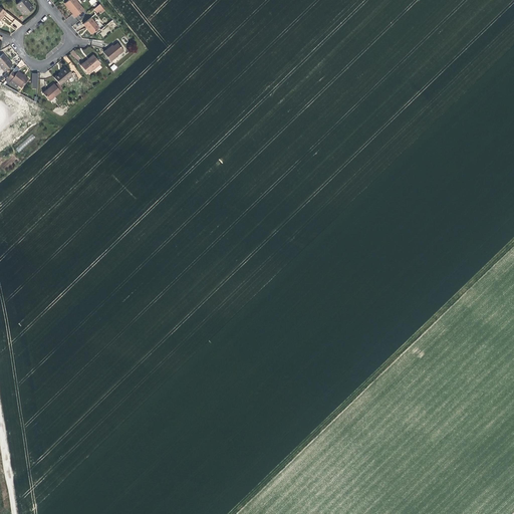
[(25,0),(20,0),(16,4),(23,14),(32,7),(27,2),(25,0)]
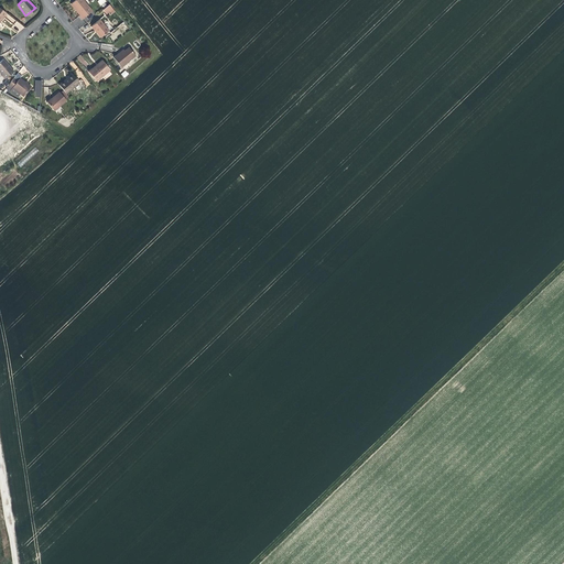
[(82,0),(76,0),(72,4),(76,9),(74,10),(77,13),(76,14),(80,19),(90,10),(82,0)]
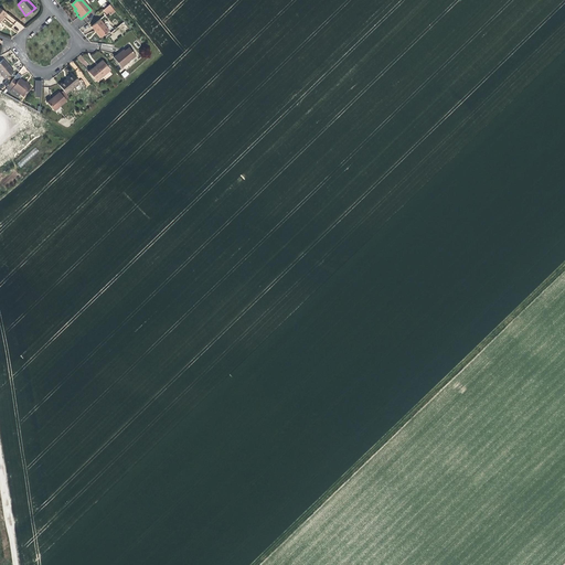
[(108,3),(102,9),(105,13),(108,10),(112,8),(108,3)]
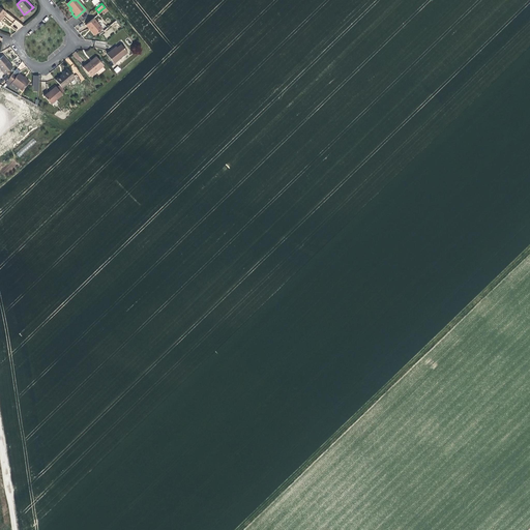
[(91,18),(84,24),(87,28),(88,27),(93,33),(99,28),(91,18)]
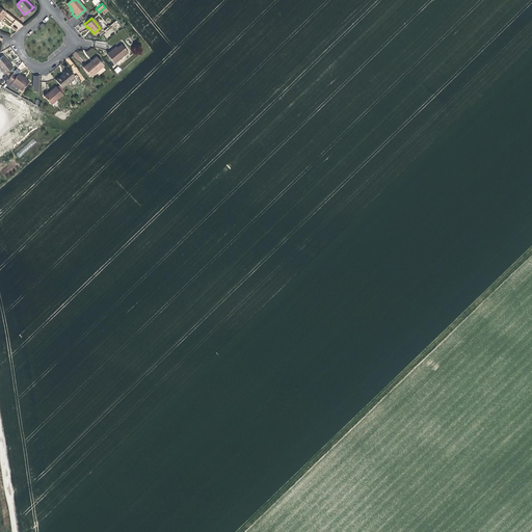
[(17,31),(22,26),(17,20),(10,25),(17,31)]
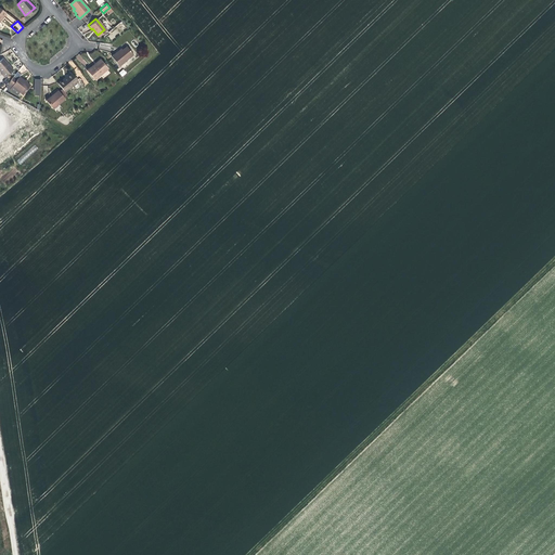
[(118,51),(111,57),(118,67),(132,55),(127,47),(119,53),(118,51)]
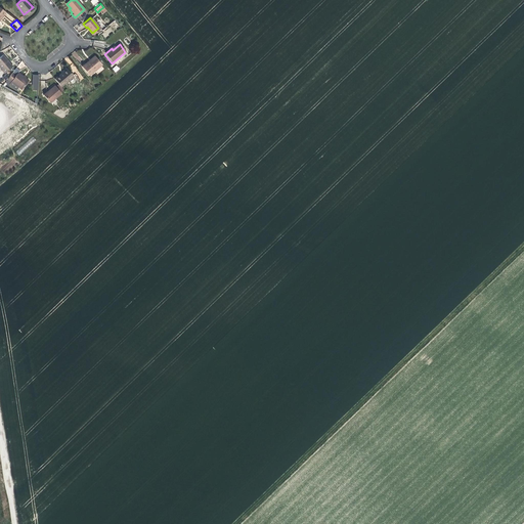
[(0,54),(0,69),(3,72),(10,66),(4,58),(0,54)]
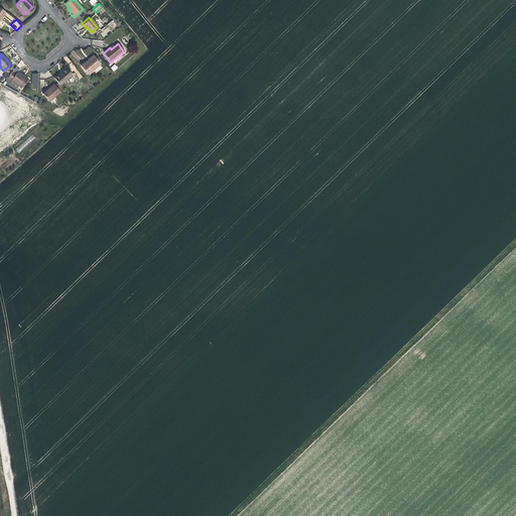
[(85,61),(80,66),(87,74),(99,63),(93,55),(86,62),(85,61)]
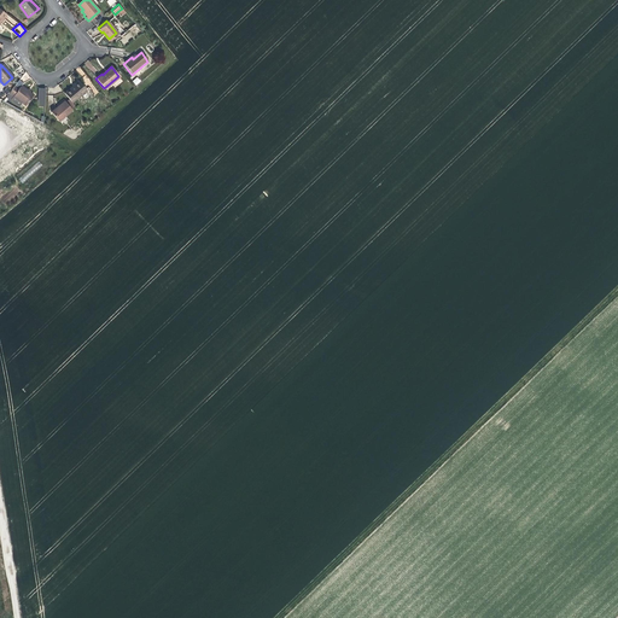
[(18,79),(9,92),(24,105),(33,94),(24,88),(22,86),(24,83),(18,79)]
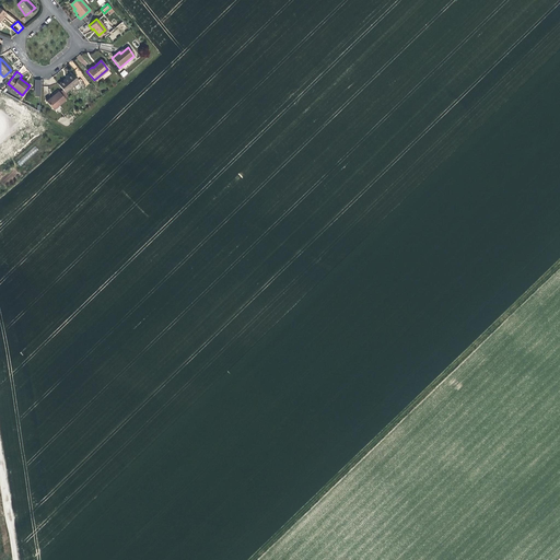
[(65,77),(57,82),(65,92),(77,81),(70,73),(66,78),(65,77)]
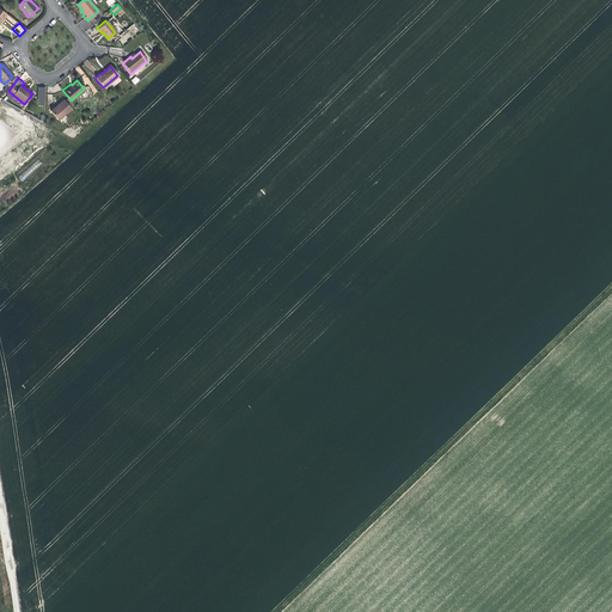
[(57,105),(51,110),(59,120),(71,109),(63,99),(57,105)]
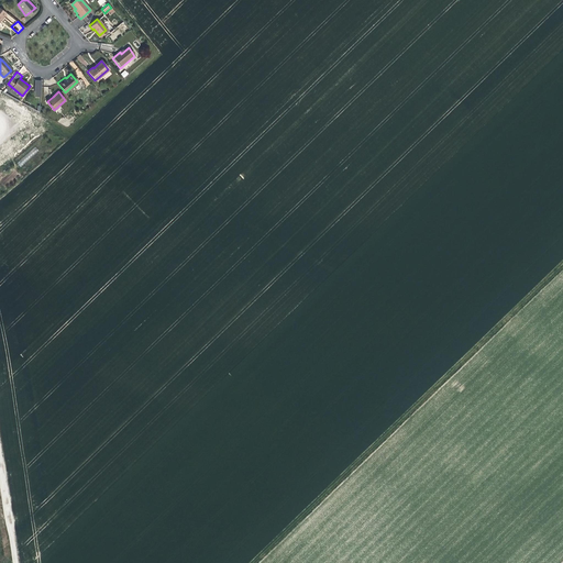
[(35,146),(18,164),(21,167),(39,151),(35,146)]
